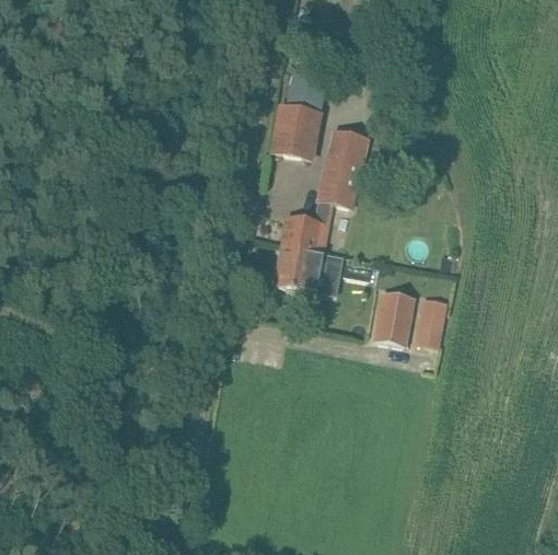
[(282,105),(274,151),(294,155),(313,159),(322,113),(327,83),(295,78),(289,107),(282,105)]
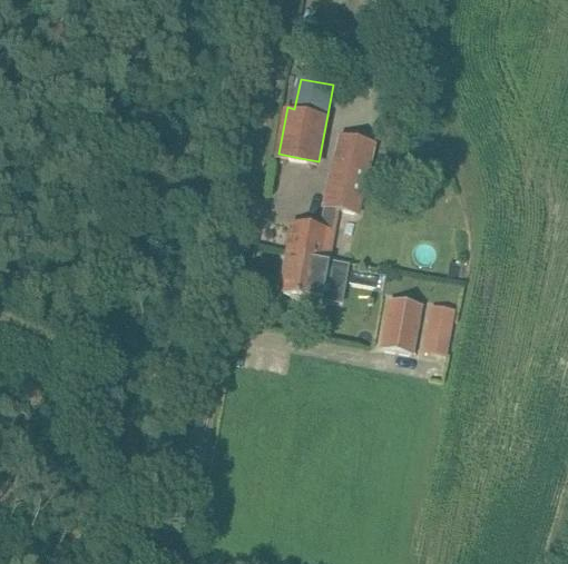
[(325,203),(321,225),(335,227),(339,206),(360,211),(378,142),(343,135),(325,203)]
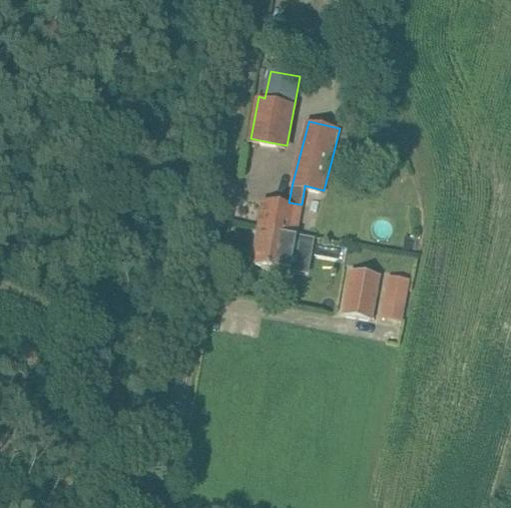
[(289,202),(284,201),(265,197),(259,229),(296,236),(302,204),(289,202)]
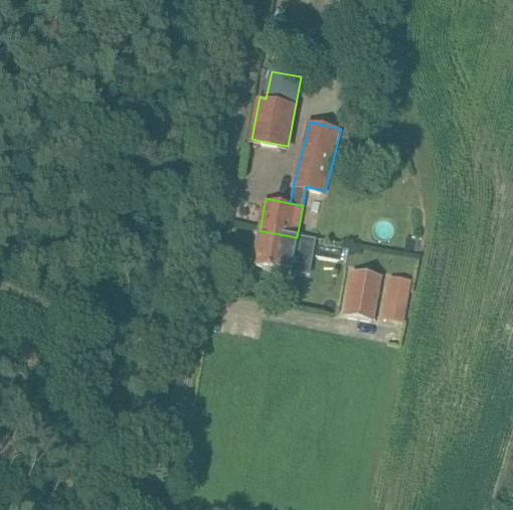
[(297,237),(260,230),(253,262),(292,269),(297,237)]
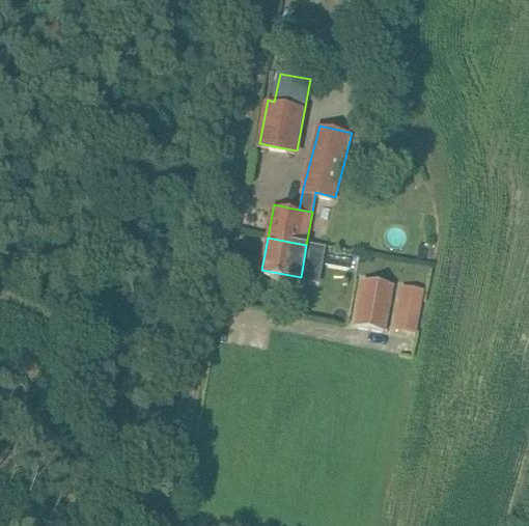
[(360,304),(357,322),(381,326),(386,327),(387,322),(395,282),(365,276),(360,304)]
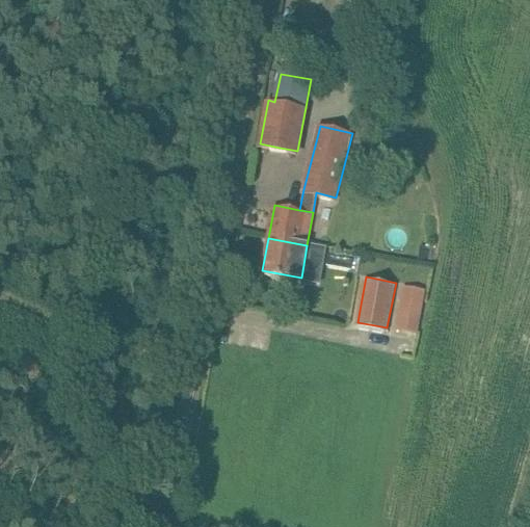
[(403,283),(399,309),(422,313),(426,287),(403,283)]
